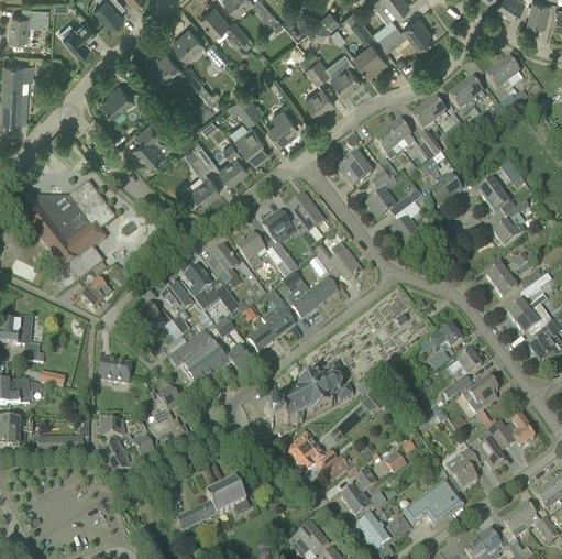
[(124,13),(111,0),(102,0),(96,7),(112,24),(124,13)]
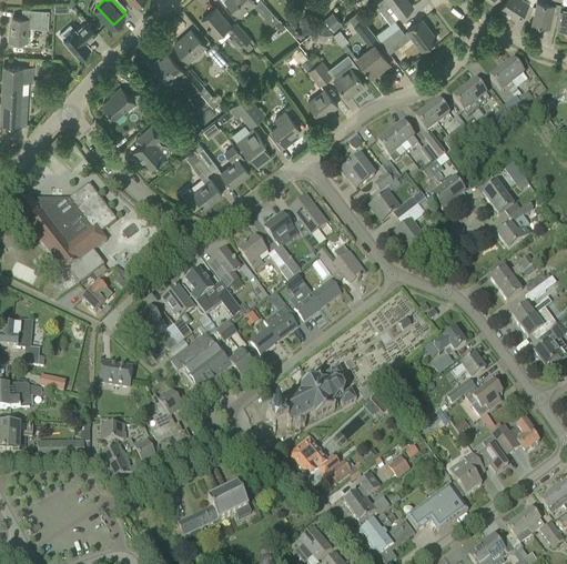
[(230,0),(240,11),(253,0),(230,0)]
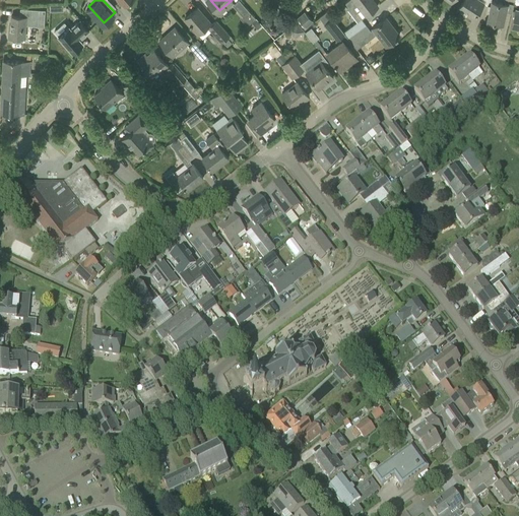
[(234,0),(233,1),(244,13),(251,7),(244,0),(234,0)]
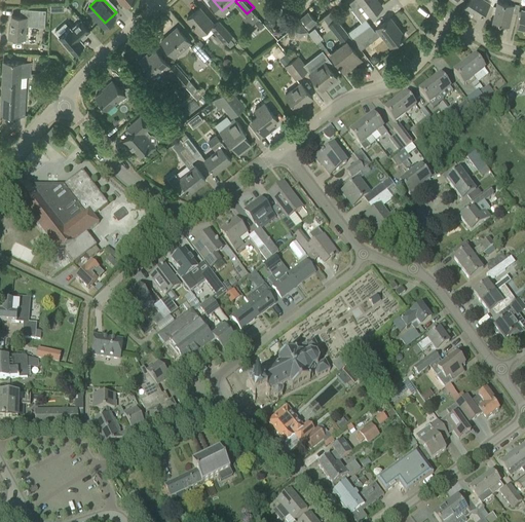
[(371,11),(382,2),(380,0),(351,0),(354,4),(352,6),(362,17),(371,11)]
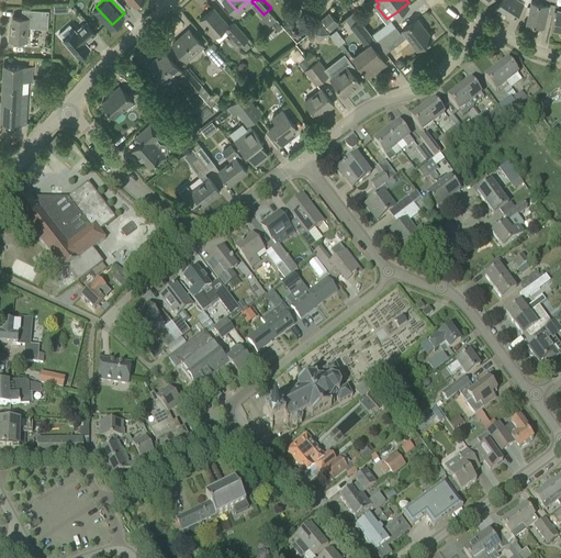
[(500,0),(496,4),(513,14),(522,0),(500,0)]
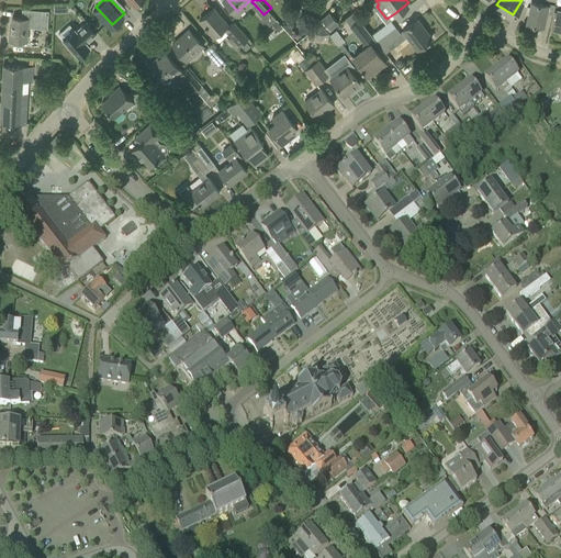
[(531,0),(527,19),(545,22),(549,1),(545,0),(531,0)]
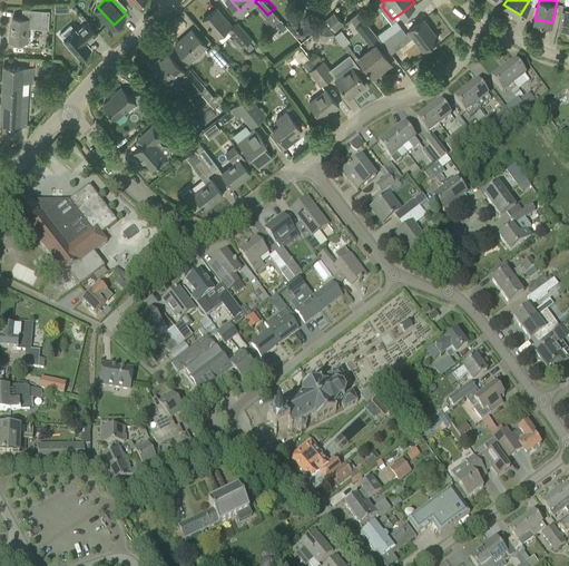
[(217,3),(203,16),(223,38),(232,30),(244,42),(253,35),(238,18),(233,22),(217,3)]
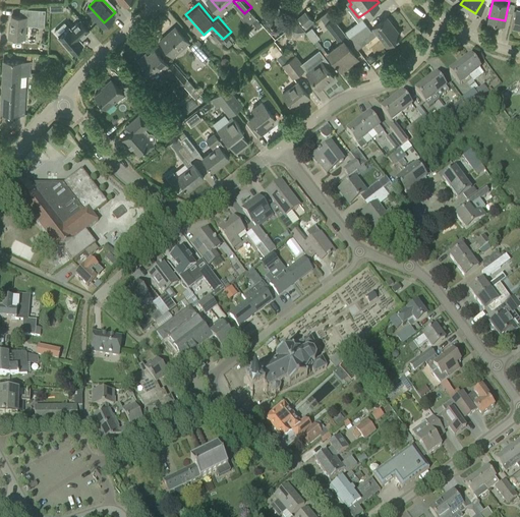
[(10,19),(9,34),(19,35),(25,35),(26,21),(37,22),(38,6),(30,5),(21,4),(20,12),(12,12),(11,20),(10,19)]
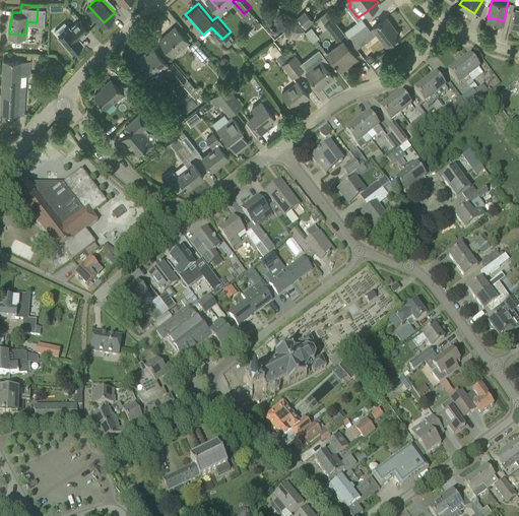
[(298,13),(307,23),(314,17),(305,7),(298,13)]
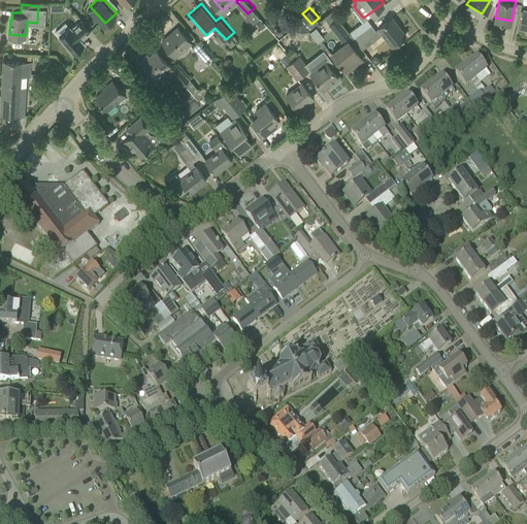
[(385,20),(379,25),(379,26),(392,42),(402,35),(404,33),(406,32),(393,13),(385,20)]
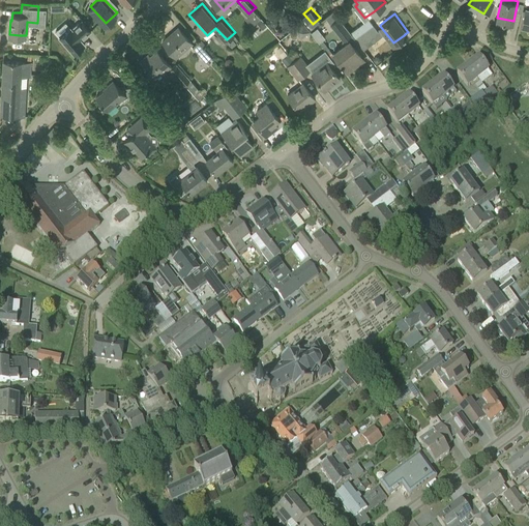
[(340,15),(331,21),(344,37),(352,31),(351,29),(340,15)]
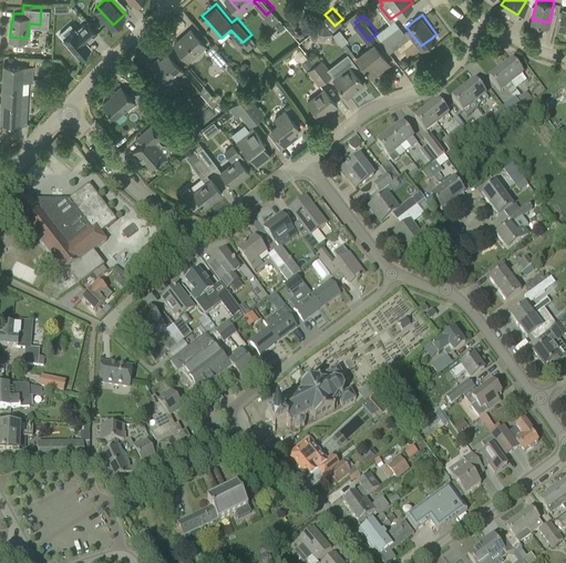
[(394,16),(376,31),(377,33),(381,38),(400,23),(394,16)]
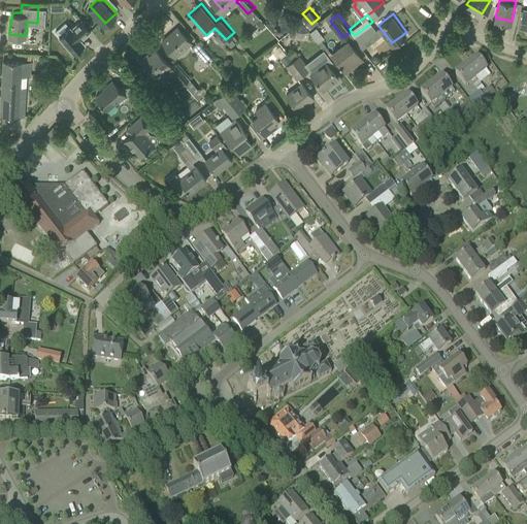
[(261,15),(257,20),(262,26),(266,22),(261,15)]
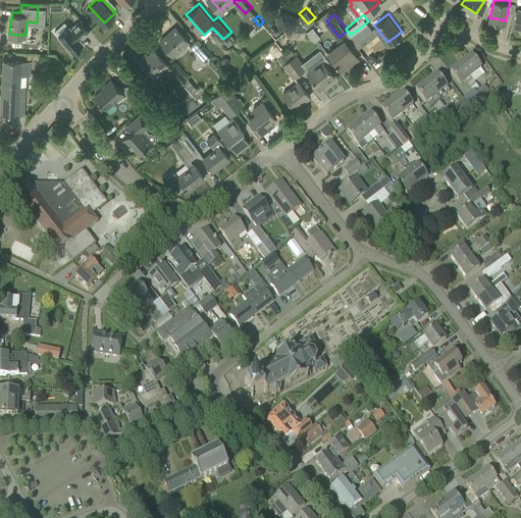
[(90,27),(82,16),(71,24),(69,23),(59,33),(73,49),(85,40),(80,34),(82,32),(83,33),(90,27)]
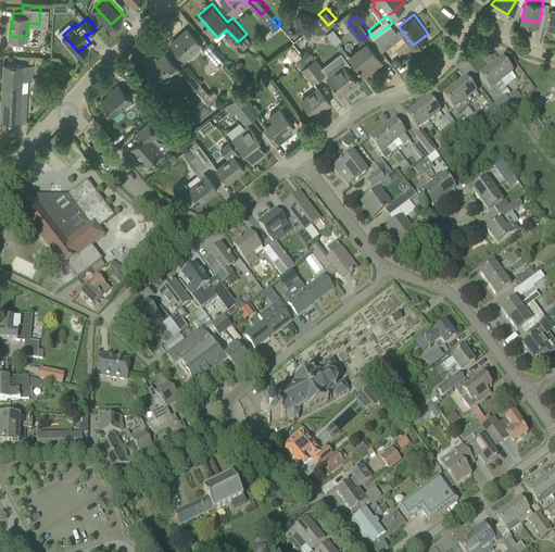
[(392,23),(374,37),(382,49),(389,44),(385,38),(396,28),(392,23)]
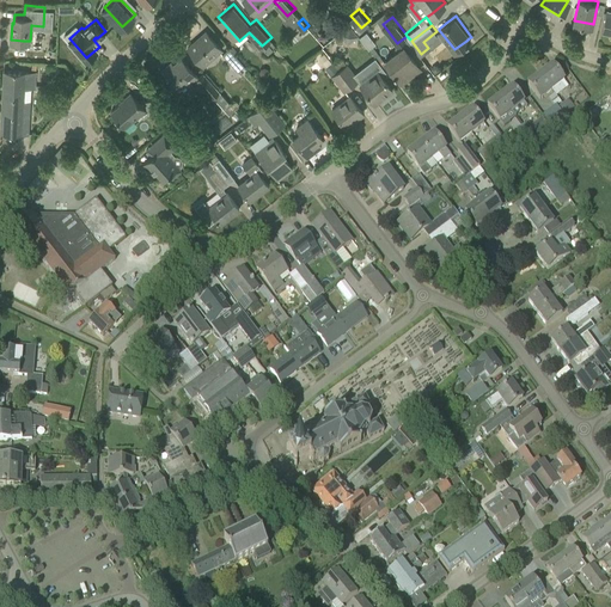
[(368,26),(362,31),(371,43),(377,40),(368,26)]
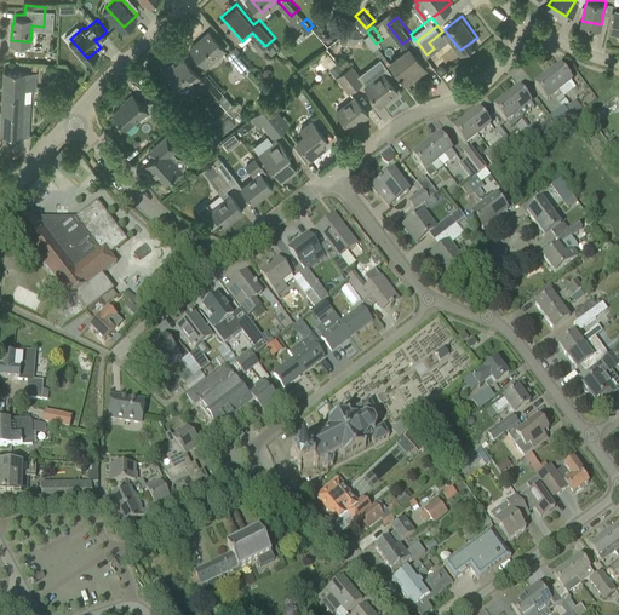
[(190,44),(207,63),(225,46),(210,28),(190,44)]
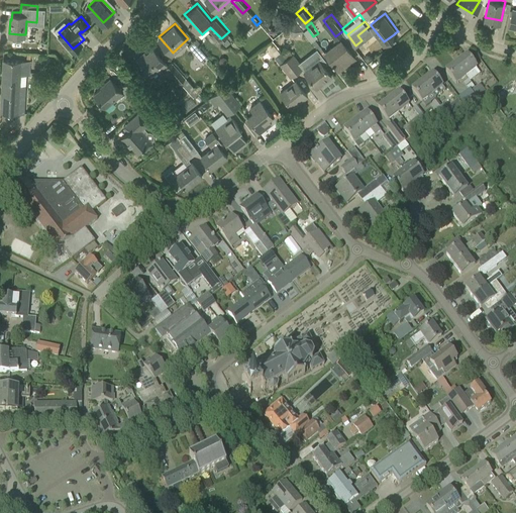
[(335,62),(338,65),(348,57),(350,59),(355,55),(341,36),(336,40),(339,43),(328,52),(333,60),(332,60),(334,63),(335,62)]
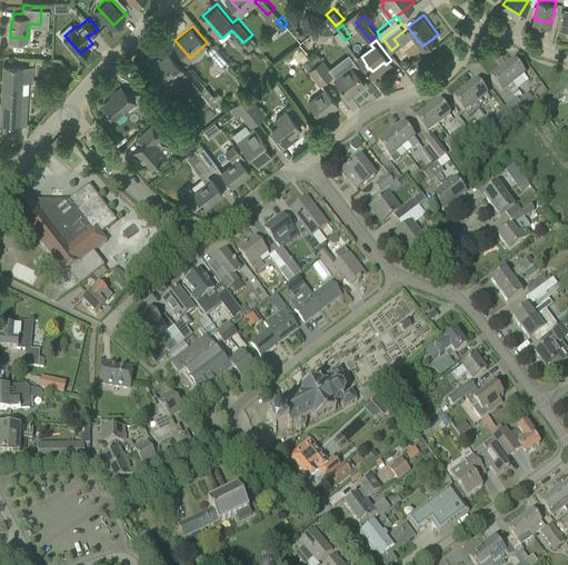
[(228,58),(213,41),(207,47),(222,63),(228,58)]
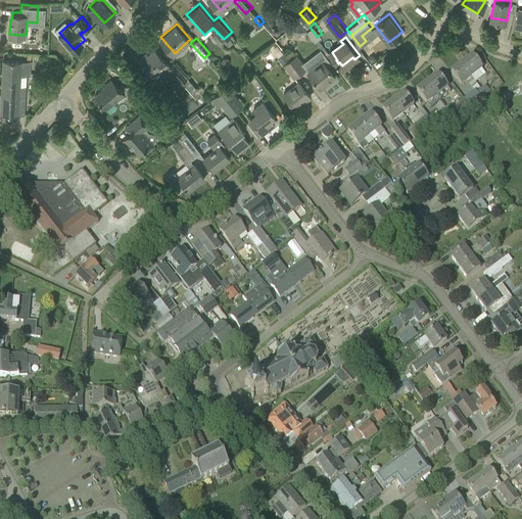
[(160,67),(168,61),(161,54),(155,46),(148,52),(146,50),(139,56),(143,60),(142,60),(143,62),(149,68),(145,73),(156,85),(163,78),(160,75),(164,72),(160,67)]
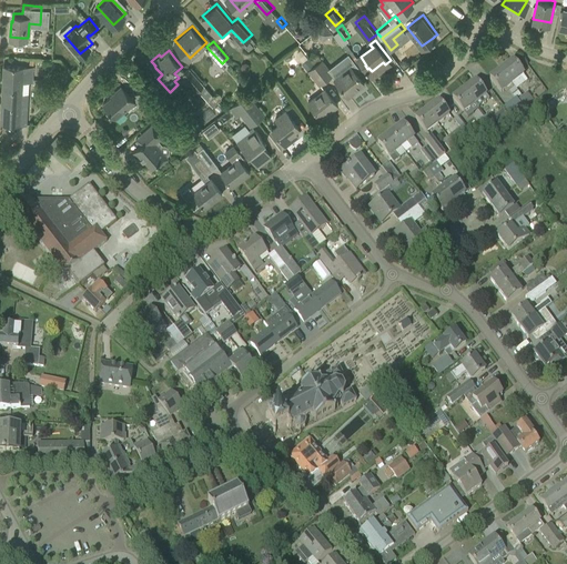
[(316,61),(326,76),(334,70),(323,57),(316,61)]
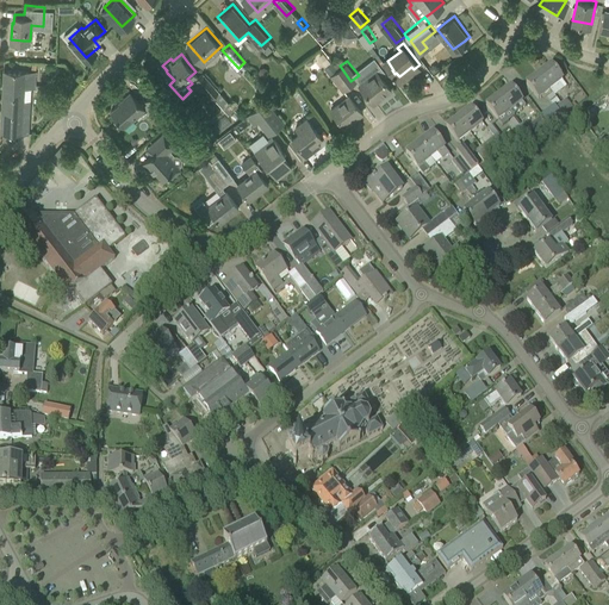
[(552,62),(539,70),(551,86),(563,76),(552,62)]
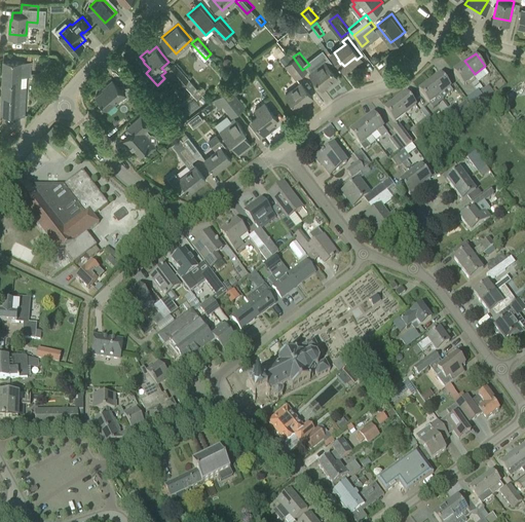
[(225,56),(223,58),(225,61),(227,63),(230,62),(232,59),(230,56),(228,54),(225,56)]
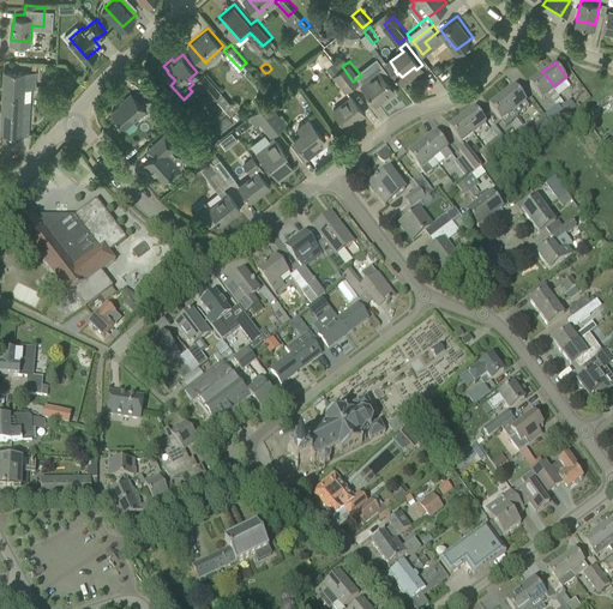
[(2,112),(1,128),(29,130),(30,118),(30,116),(23,116),(25,85),(31,85),(36,85),(37,71),(34,71),(34,68),(26,68),(26,67),(17,67),(6,67),(5,66),(2,112)]
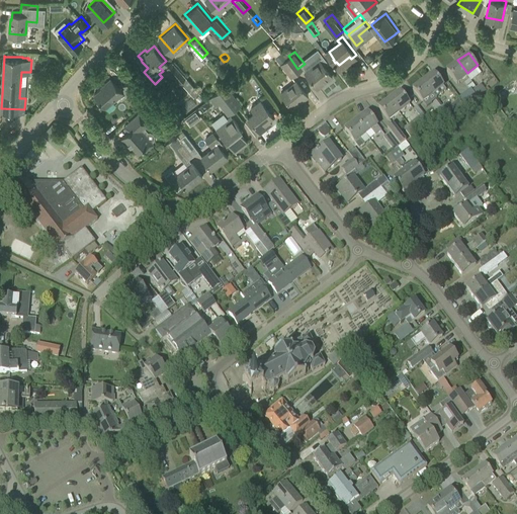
[(281,61),(291,74),(297,69),(288,56),(281,61)]
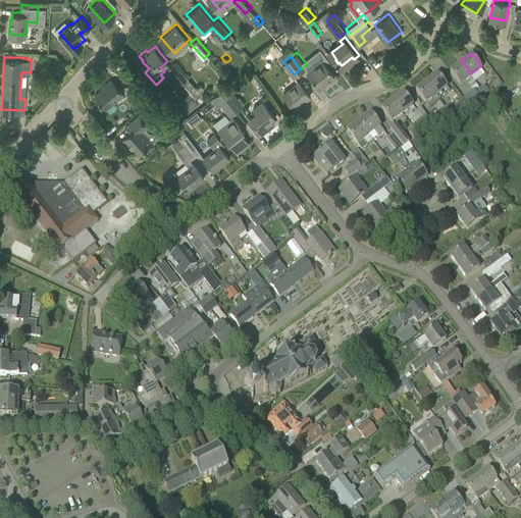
[(308,69),(319,84),(327,76),(329,79),(335,73),(323,57),(308,69)]
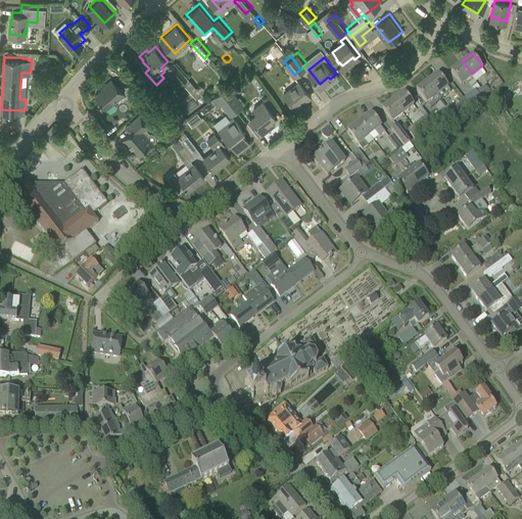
[(201,90),(175,59),(169,64),(196,95),(201,90)]
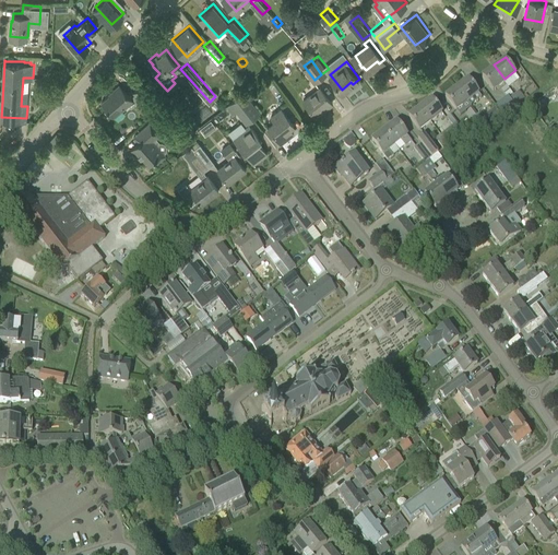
[(505,79),(494,65),(483,73),(494,87),(505,79)]
